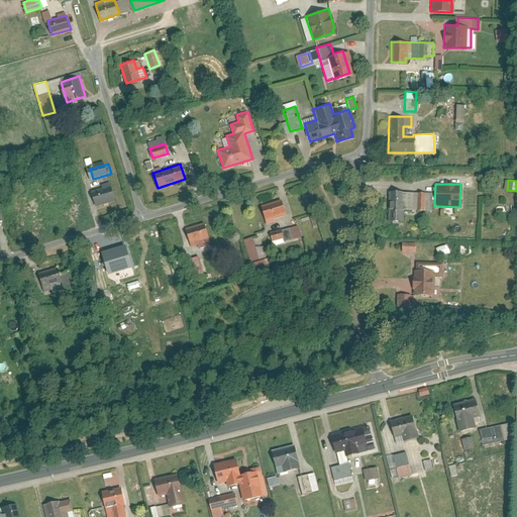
[(94,192),(99,207),(120,201),(116,186),(94,192)]
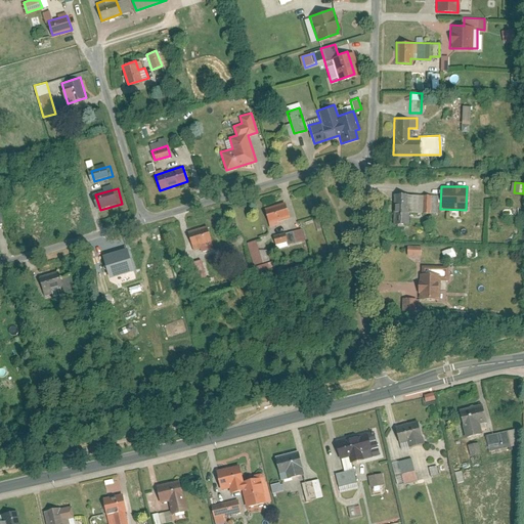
[(436,194),(407,194),(407,192),(393,191),(392,224),(406,225),(406,212),(435,213),(436,194)]
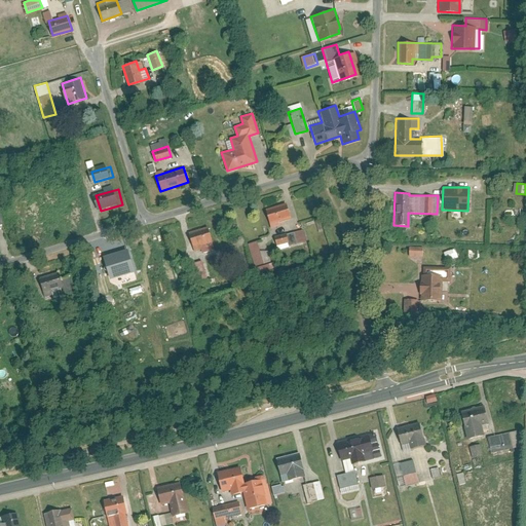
[(287,202),(267,209),(271,224),(279,221),(292,217),(287,202)]
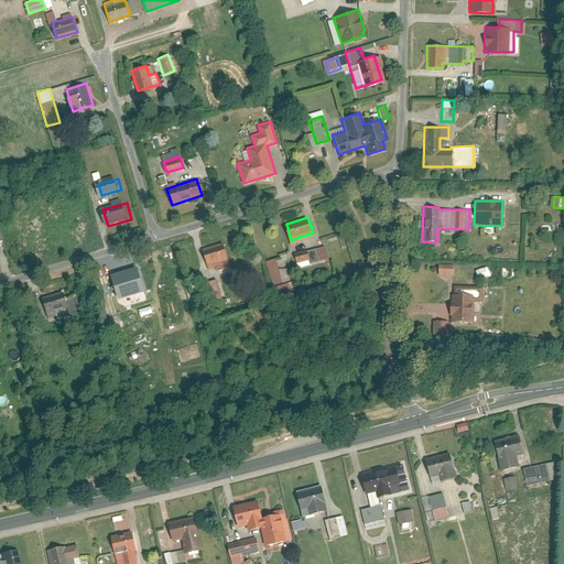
[(230,267),(228,259),(223,243),(204,249),(209,269),(216,267),(218,270),(230,267)]
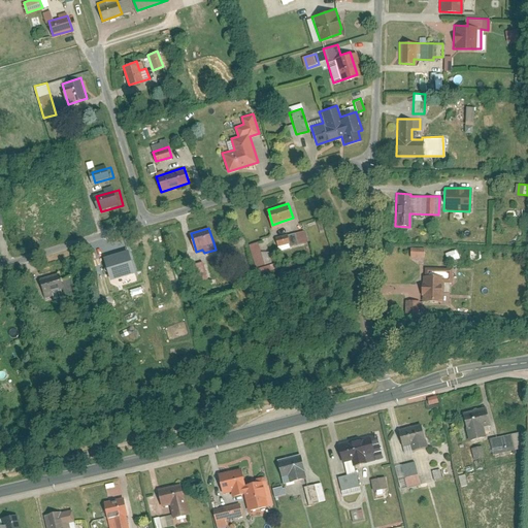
[(304,229),(294,232),(298,244),(308,241),(304,229)]
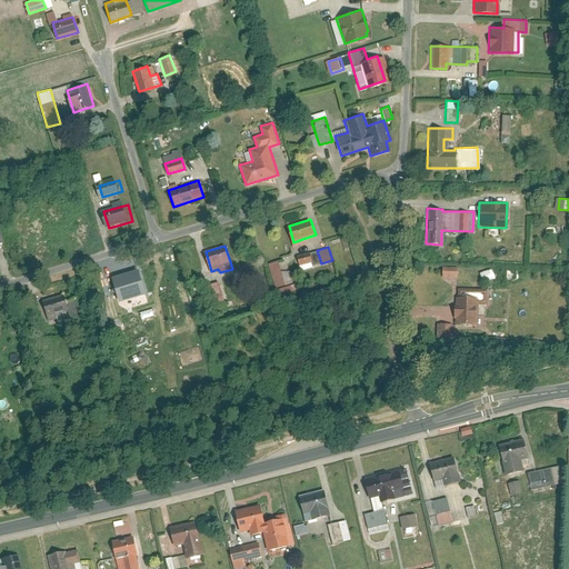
[(310,252),(296,256),(299,265),(312,261),(310,252)]
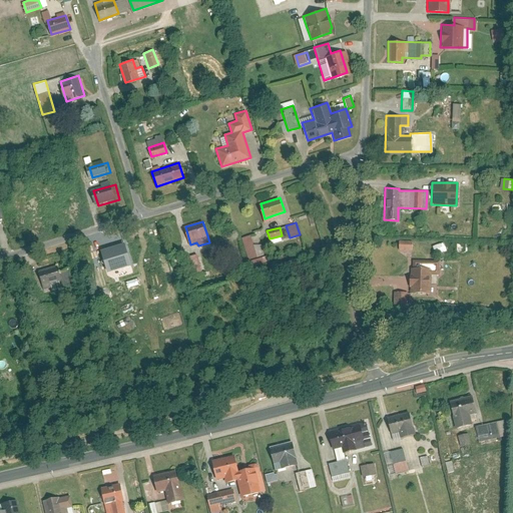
[(250,234),(240,238),(248,260),(258,257),(250,234)]
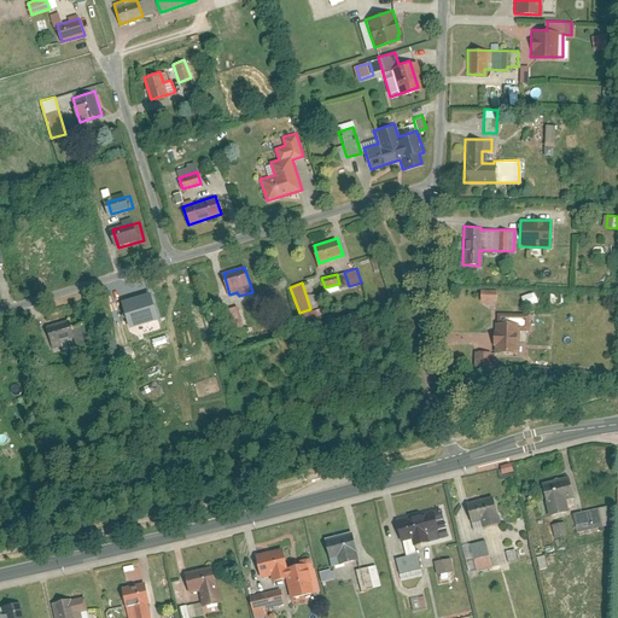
[(529,307),(542,302),(538,292),(526,297),(529,307)]
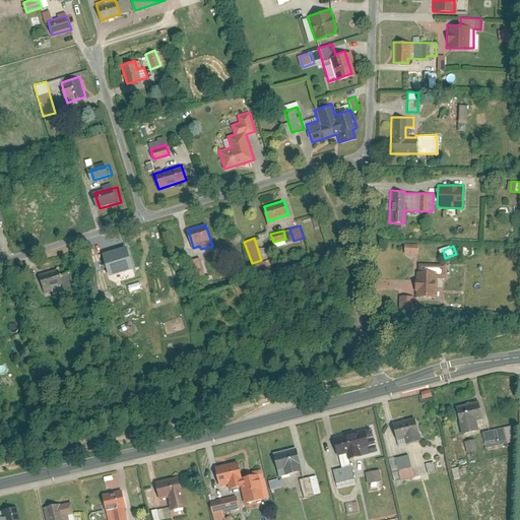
[(130,248),(105,257),(113,278),(137,269),(130,248)]
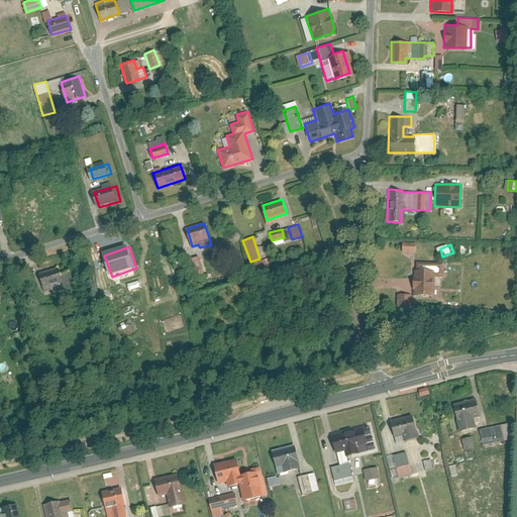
[(199,255),(184,261),(189,276),(204,271),(199,255)]
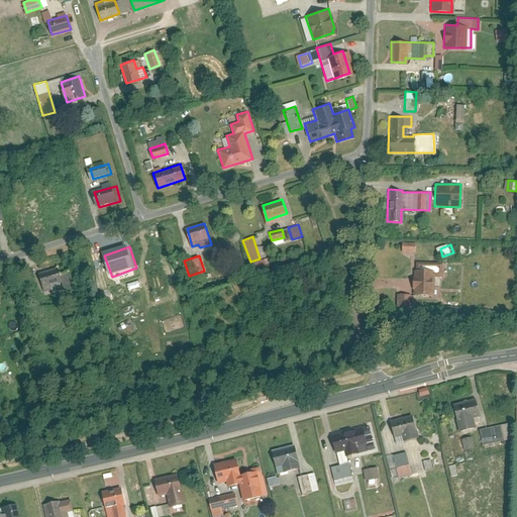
[(268,257),(252,263),(254,269),(270,264),(268,257)]
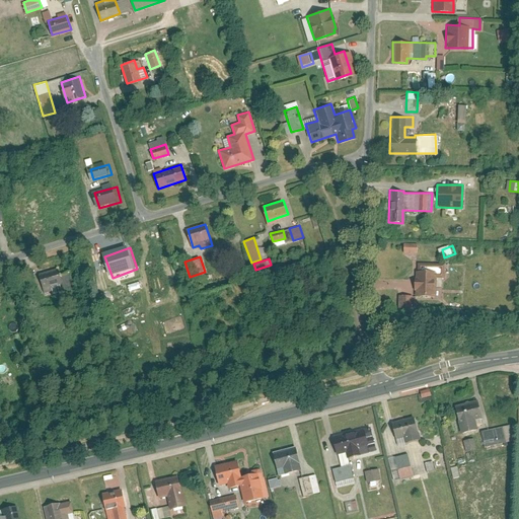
[(417,264),(417,271),(415,271),(414,296),(434,296),(435,276),(442,276),(442,265),(417,264)]
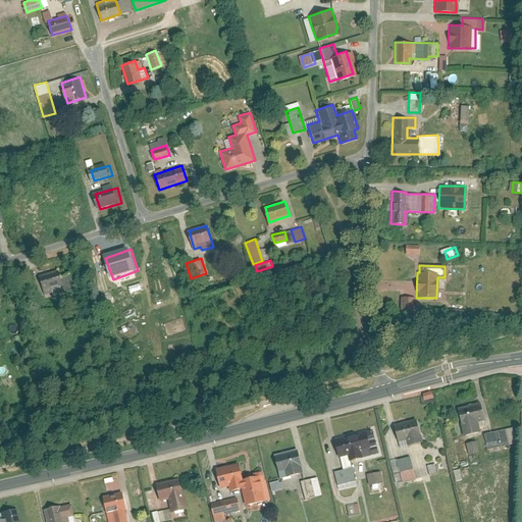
[(64,273),(45,278),(49,293),(68,288),(64,273)]
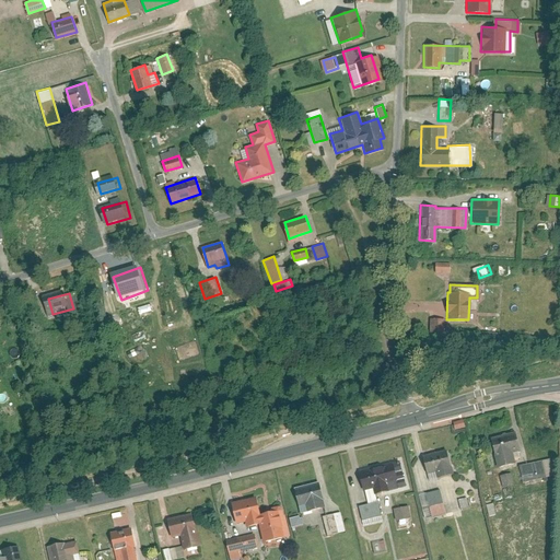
[(461,419),(452,421),(454,429),(463,427),(461,419)]
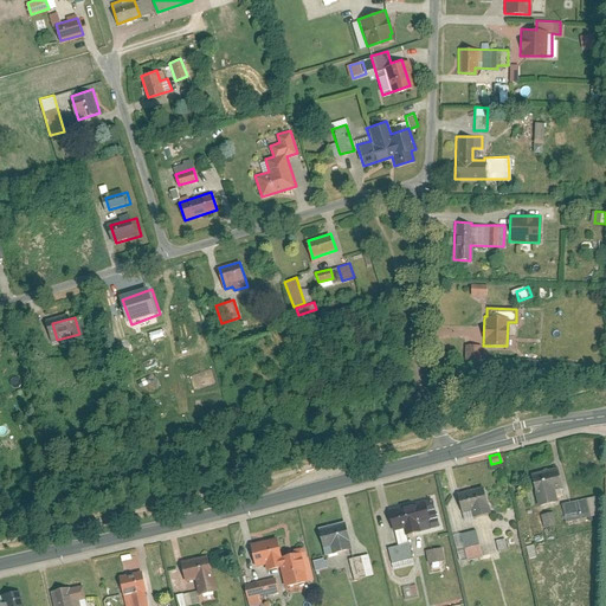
[(555,466),(529,474),(537,504),(554,500),(550,489),(561,487),(555,466)]
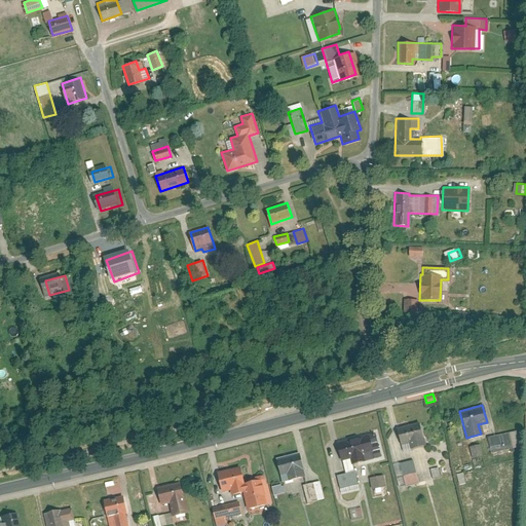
[(412,447),(426,443),(420,421),(398,427),(402,444),(410,441),(412,447)]
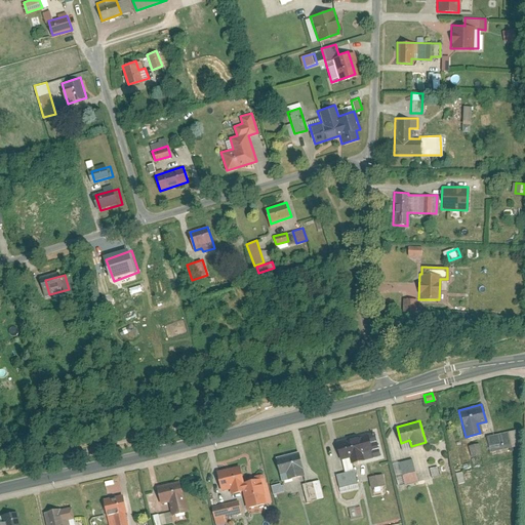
[(515,430),(485,436),(489,451),(518,444),(515,430)]
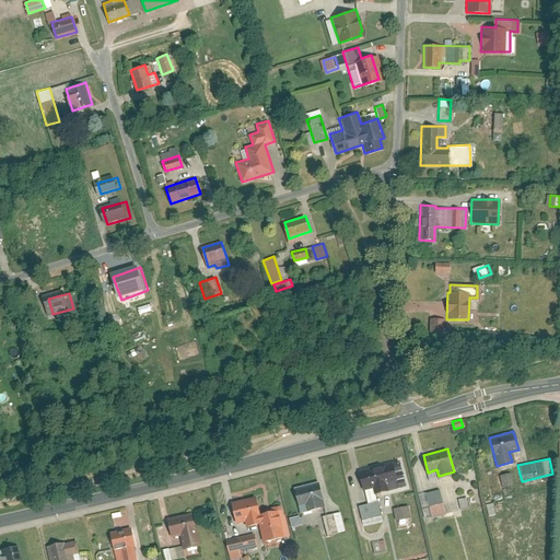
[(364,490),(374,487),(375,494),(407,486),(400,462),(394,464),(393,461),(359,470),(364,490)]
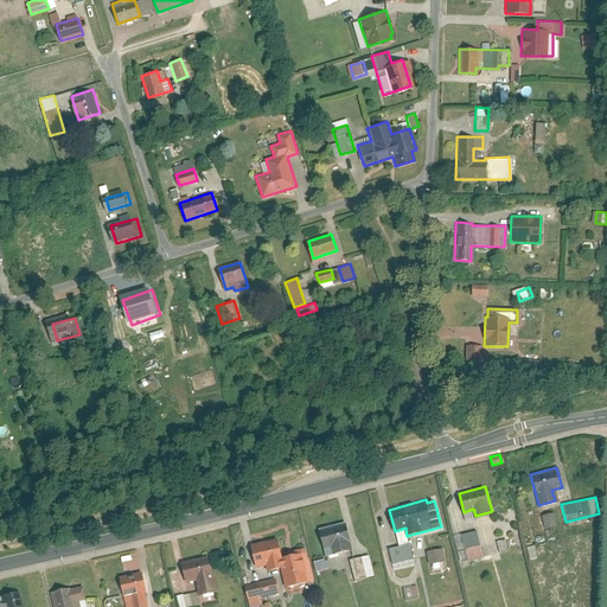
[(555,524),(551,512),(541,515),(543,526),(555,524)]
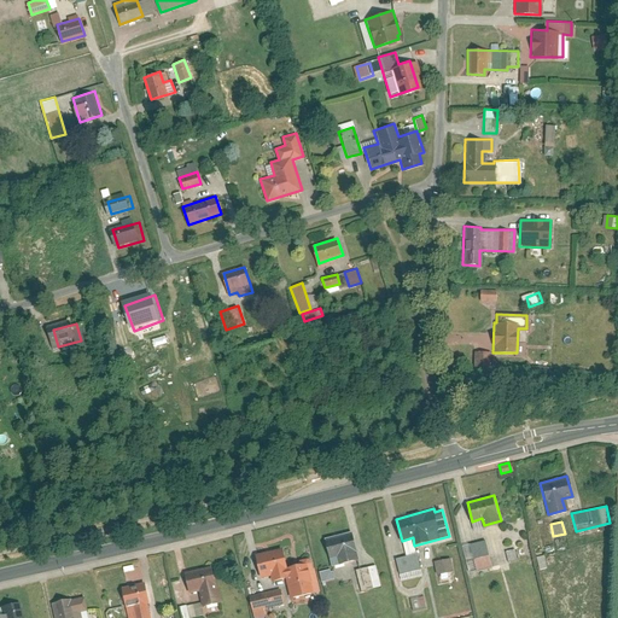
[(353,531),(325,538),(330,559),(338,557),(340,564),(360,559),(353,531)]
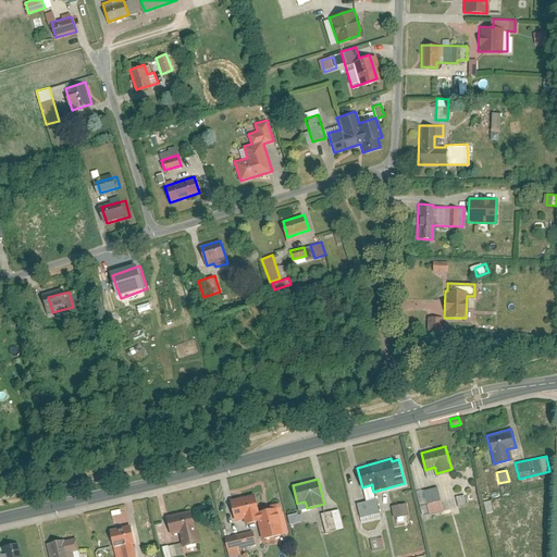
[(444,511),(437,486),(417,491),(423,516),(444,511)]
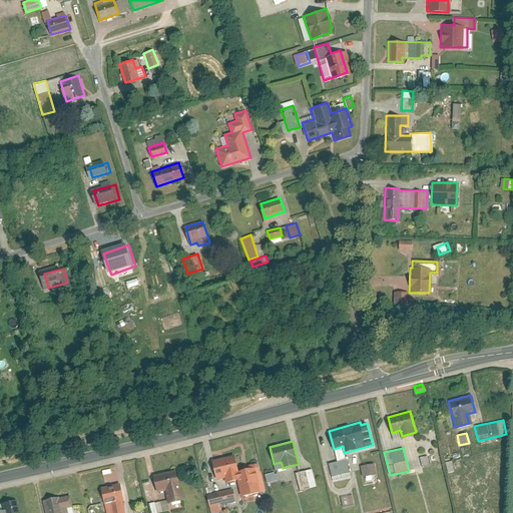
[(260,465),(238,471),(234,455),(212,460),(217,479),(224,477),(225,483),(237,480),(241,496),(266,490),(260,465)]
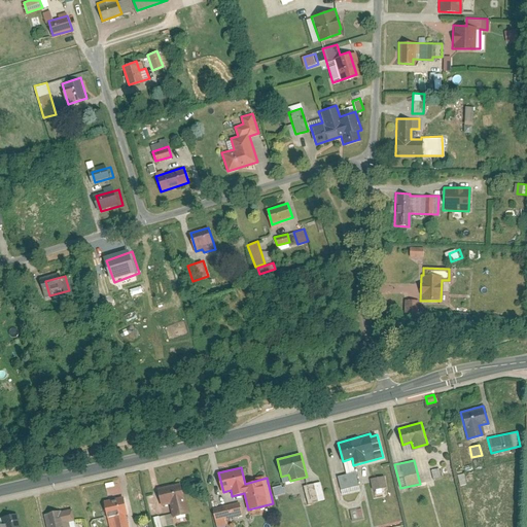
[(356,471),(338,477),(341,489),(359,484),(356,471)]
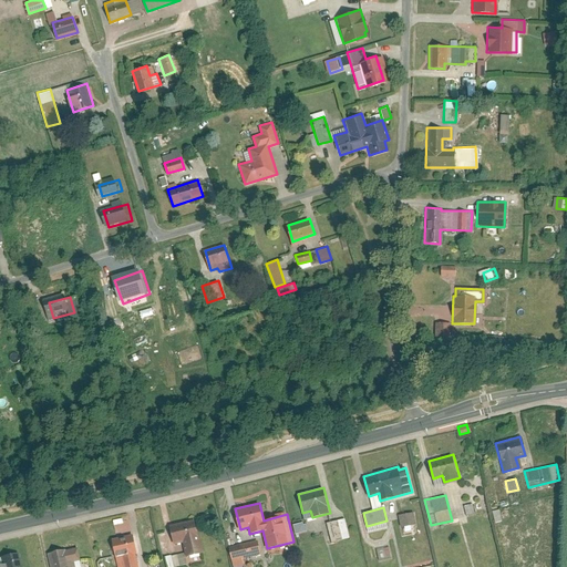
[(495,512),(500,523),(506,521),(502,509),(495,512)]
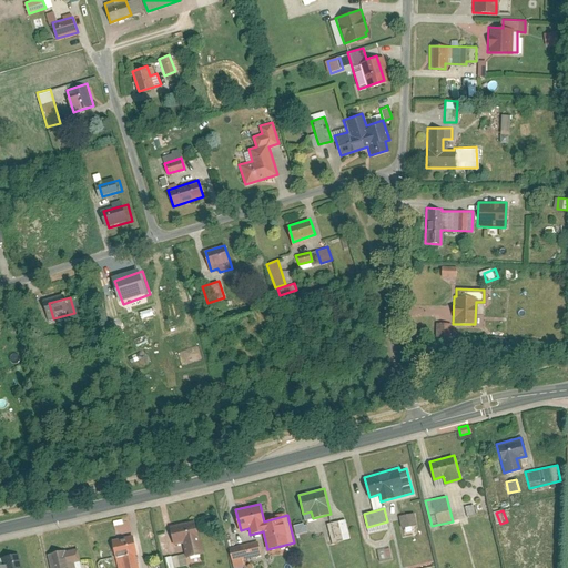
[(416,525),(414,513),(399,516),(402,527),(416,525)]
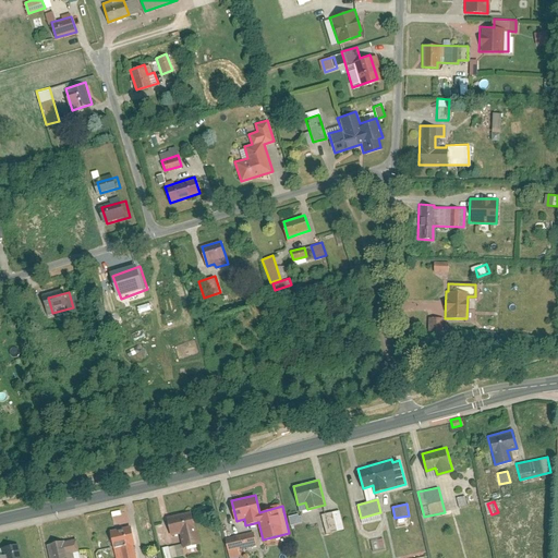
[(344,529),(339,510),(324,513),(328,533),(344,529)]
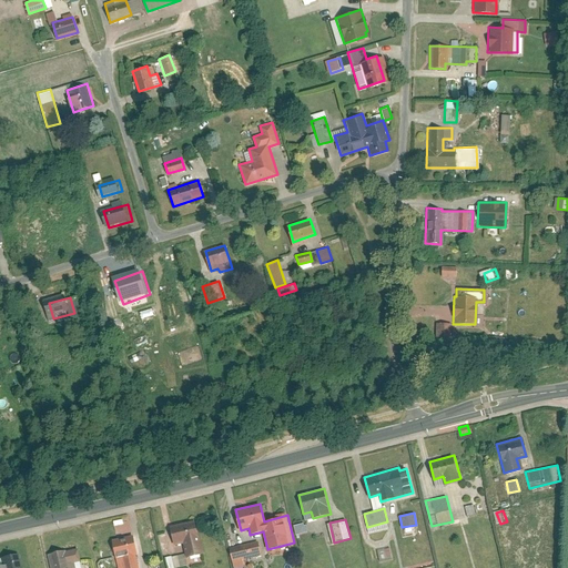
[(194,520),(171,526),(175,544),(183,541),(188,557),(203,553),(194,520)]
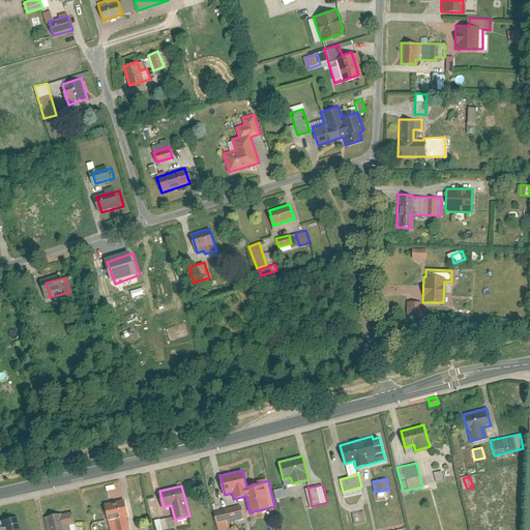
[(285,488),(273,491),(275,499),(287,496),(285,488)]
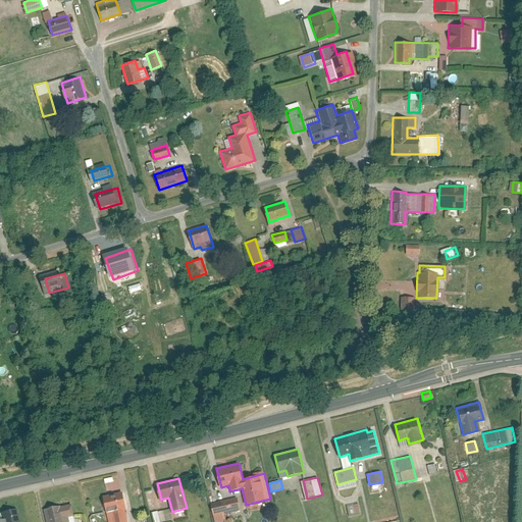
[(126,521),(124,510),(126,509),(121,491),(103,497),(107,514),(112,513),(113,521),(126,521)]
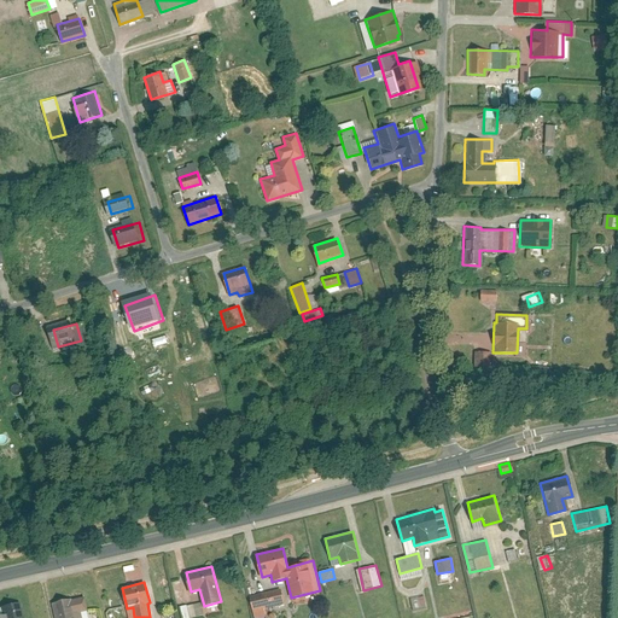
[(280,588),(249,596),(254,617),(266,617),(263,608),(284,604),(280,588)]
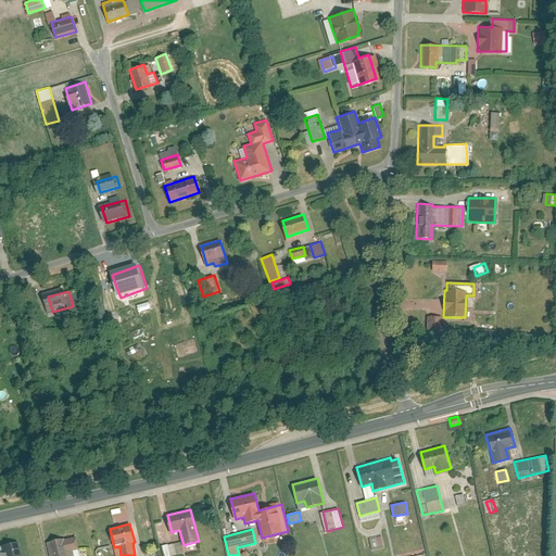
[(382,535),(369,539),(373,548),(384,545),(382,535)]
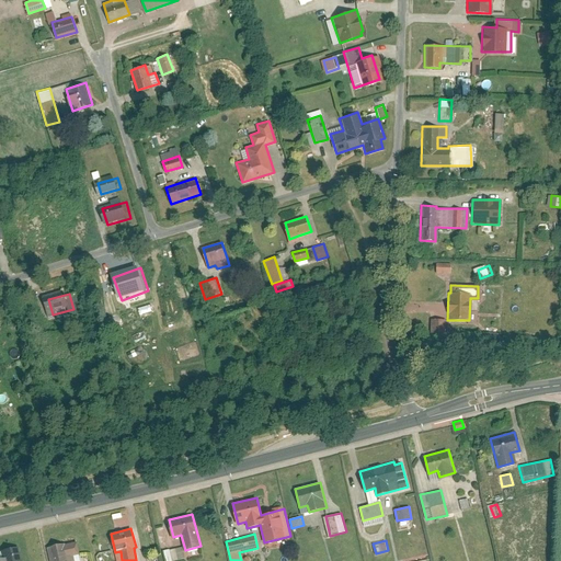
[(76,541),(46,548),(49,560),(75,560),(73,556),(78,554),(76,541)]
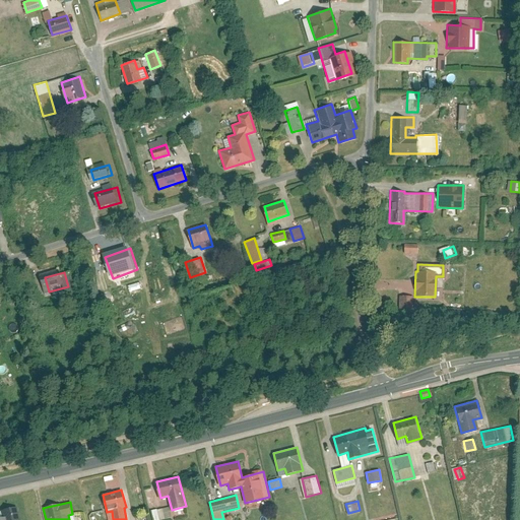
[(0,519),(19,519),(16,506),(2,510),(4,517),(0,518),(0,519)]
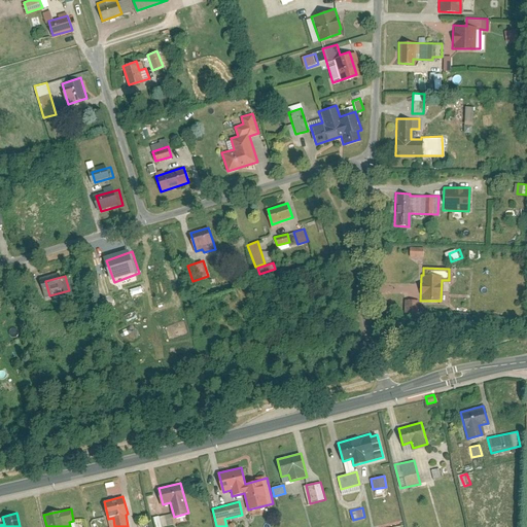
[(170,514),(152,518),(154,526),(160,526),(173,524),(170,514)]
